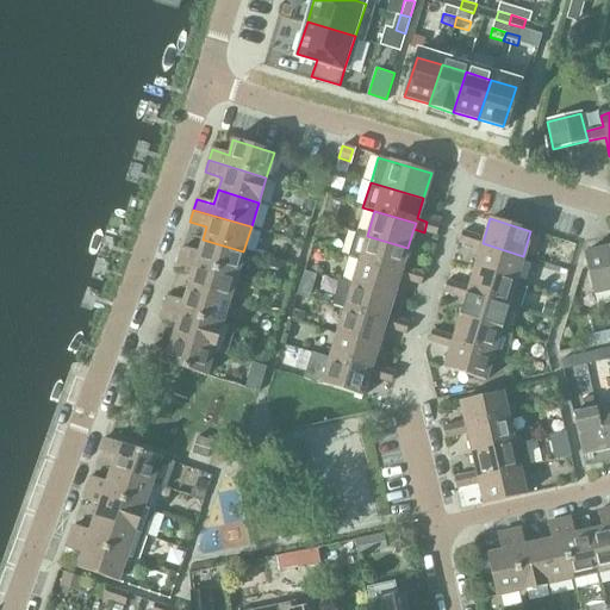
[(439,225),(427,222),(424,232),(435,236),(439,225)]
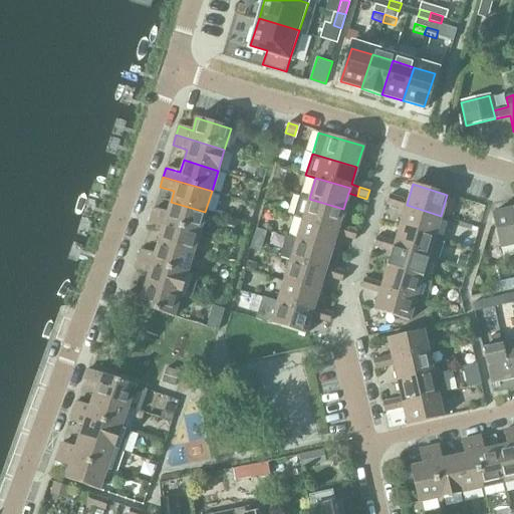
[(292,216),(302,219),(337,230),(335,235),(344,238),(347,228),(338,225),(343,209),(309,199),(298,195),(292,216)]
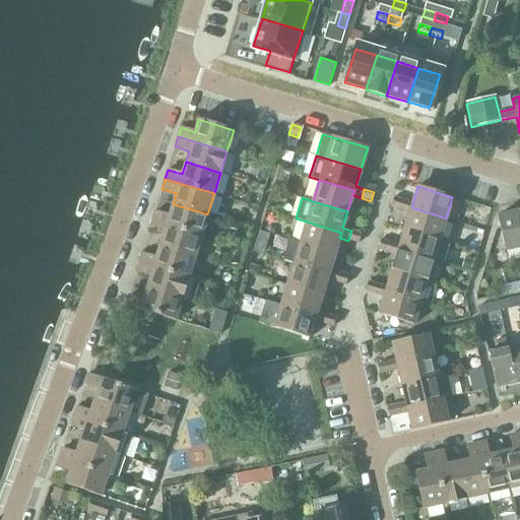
[(402,200),(393,198),(391,207),(399,210),(402,200)]
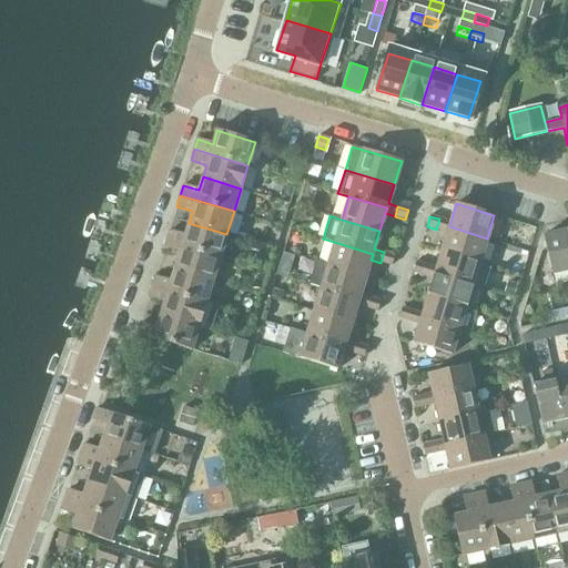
[(447,233),(442,250),(480,262),(487,239),(449,226),(450,222),(439,219),(436,230),(447,233)]
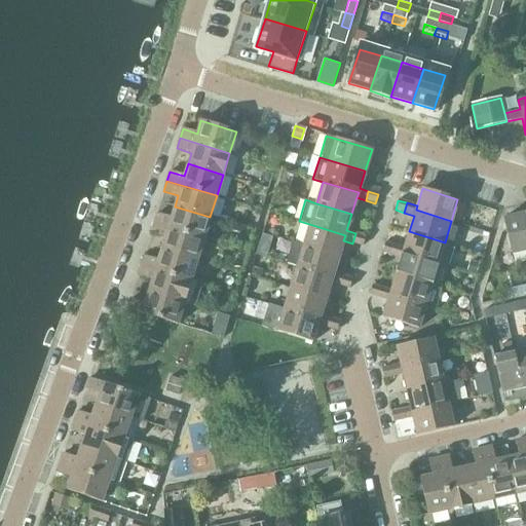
[(157,214),(154,223),(203,238),(210,217),(175,207),(171,218),(157,214)]
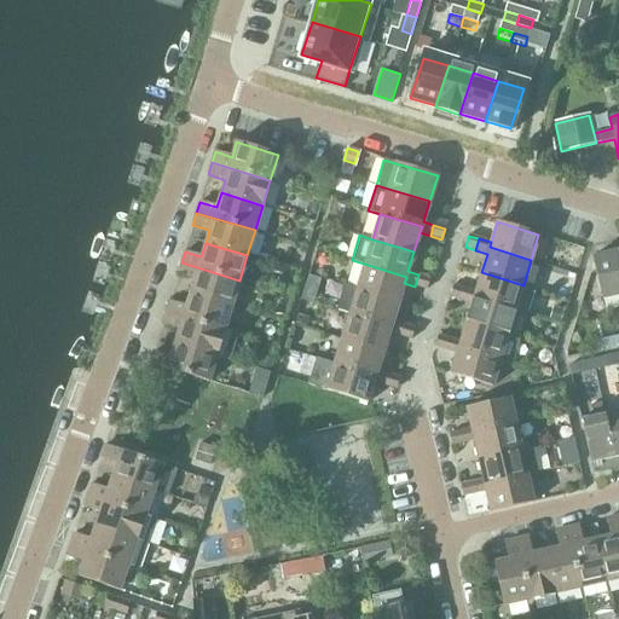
[(602,300),(618,295),(618,268),(615,252),(591,256),(602,300)]
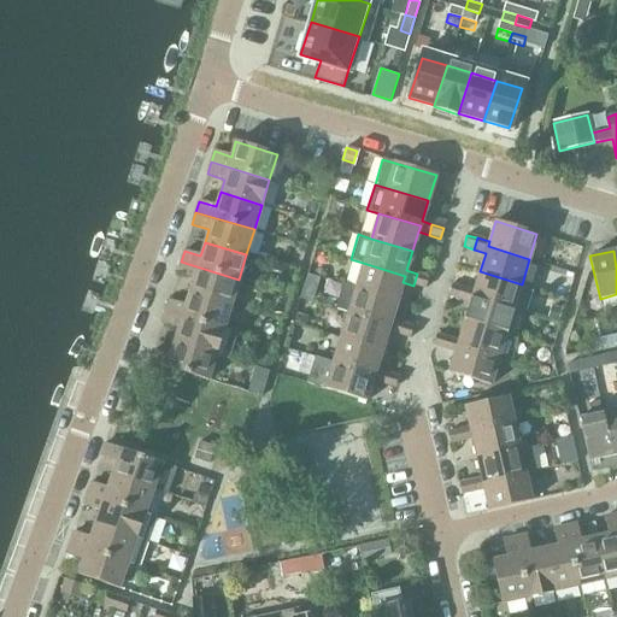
[(194,278),(189,293),(230,305),(239,280),(181,262),(177,274),(194,278)]
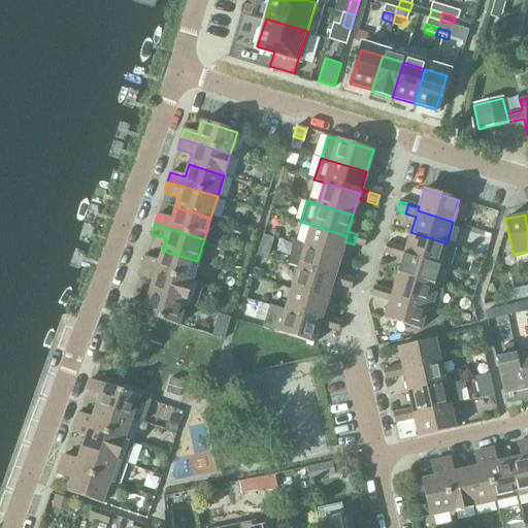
[(310,225),(304,246),(339,258),(344,241),(347,236),(310,225)]
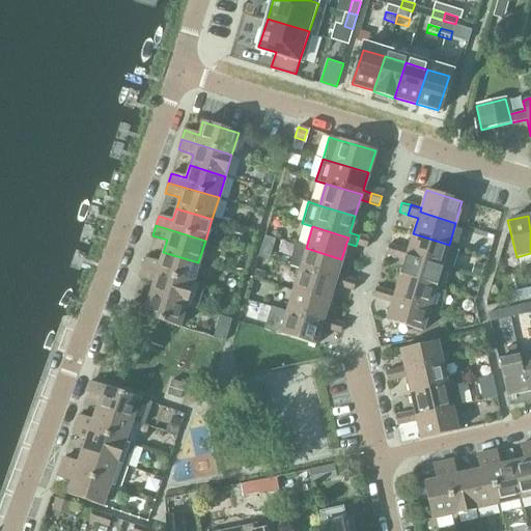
[(442,267),(449,245),(413,233),(408,251),(407,255),(442,267)]
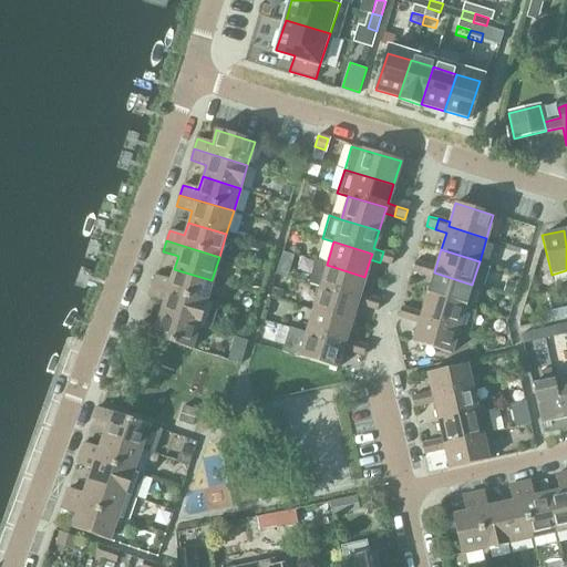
[(383,251),(380,263),(391,265),(394,255),(383,251)]
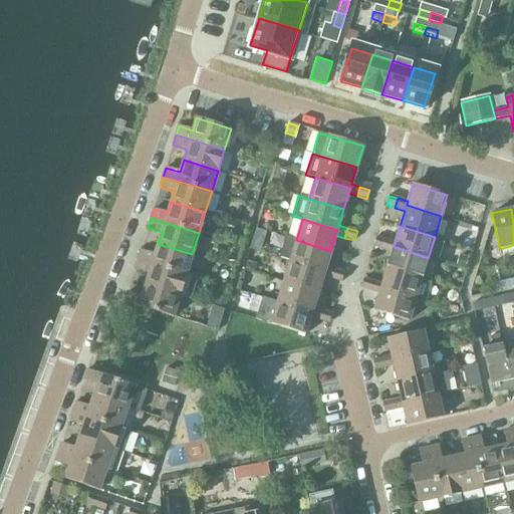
[(382,249),(386,240),(376,237),(373,246),(382,249)]
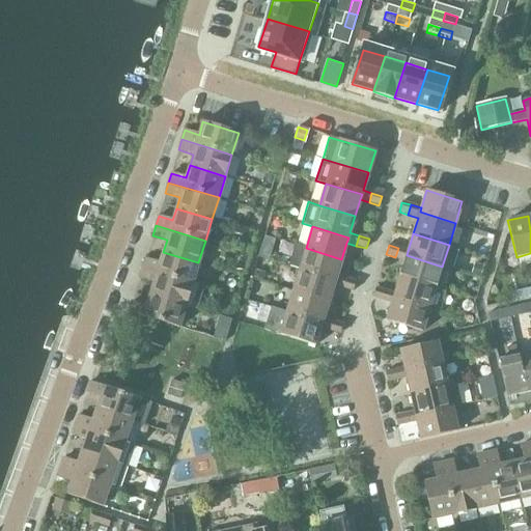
[(306,248),(300,270),(335,281),(334,285),(342,288),(345,278),(337,276),(341,259),(306,248)]
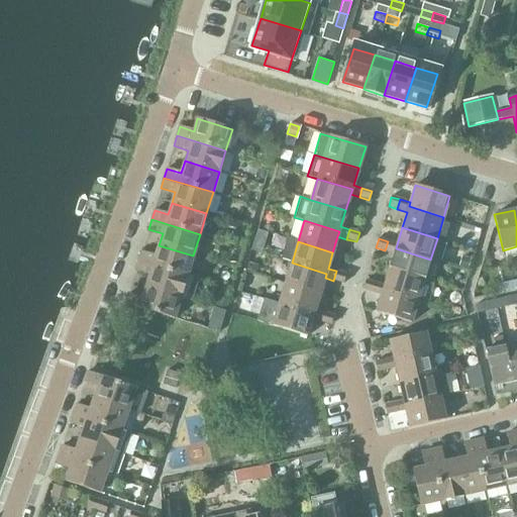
[(389,270),(424,281),(430,260),(396,248),(397,244),(388,241),(385,250),(394,253),(389,270)]
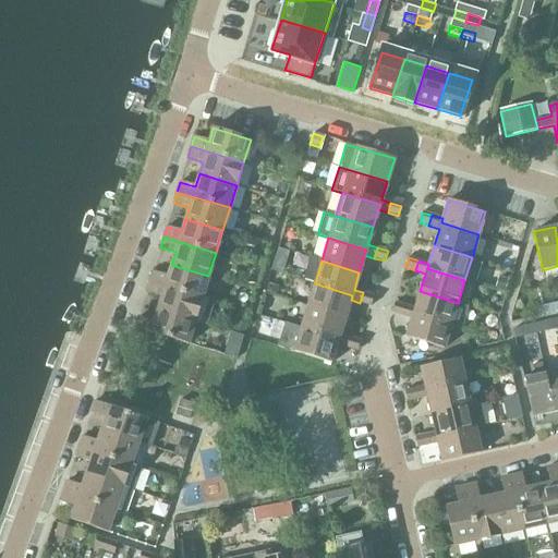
[(153,271),(149,282),(202,299),(208,276),(171,265),(168,276),(153,271)]
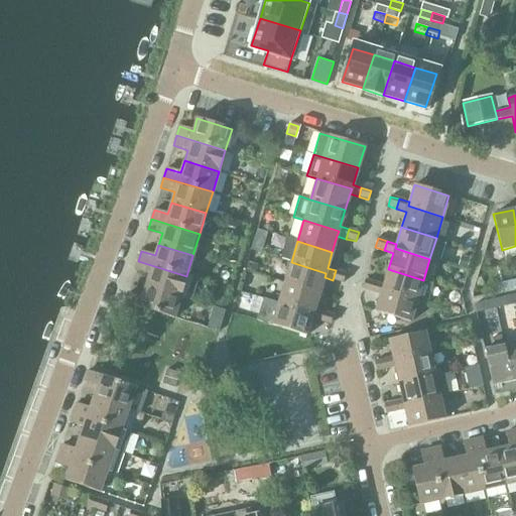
[(149,275),(145,287),(180,297),(179,297),(191,301),(199,280),(186,276),(138,261),(135,270),(149,275)]
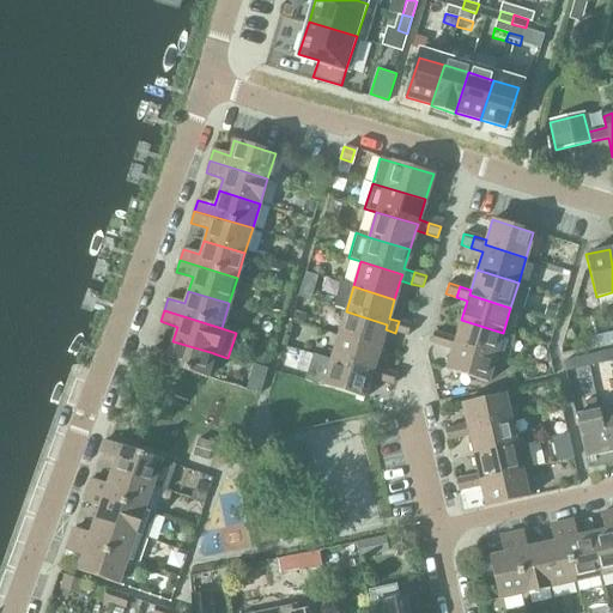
[(387,325),(346,311),(338,337),(380,350),(386,329),(387,325)]
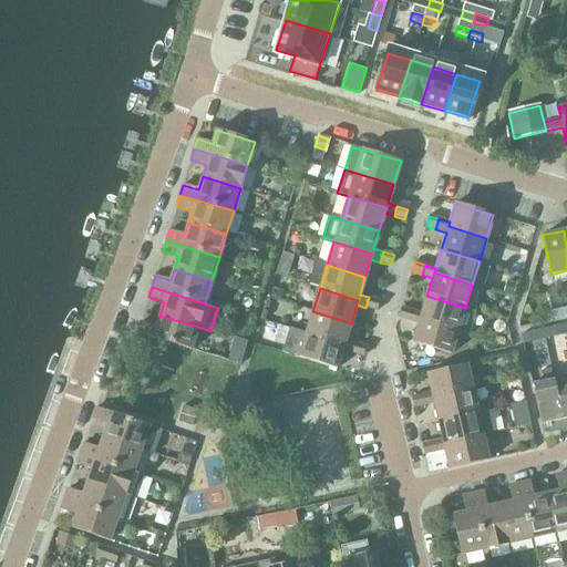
[(422,313),(420,319),(457,331),(465,308),(426,296),(422,313)]
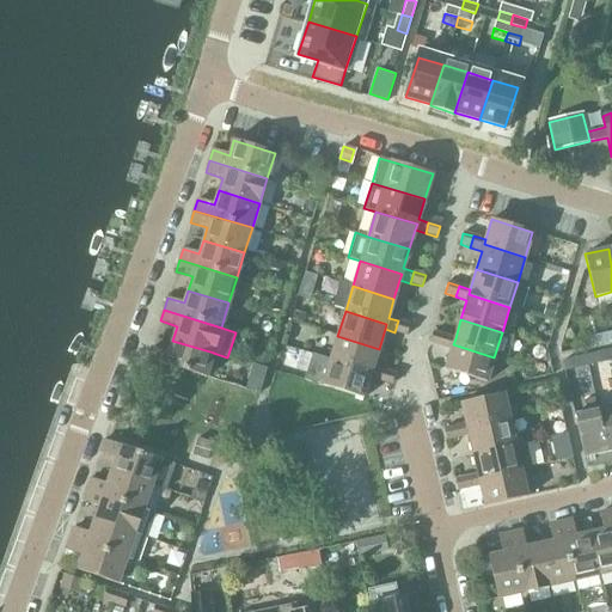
[(398,320),(395,332),(407,336),(410,324),(398,320)]
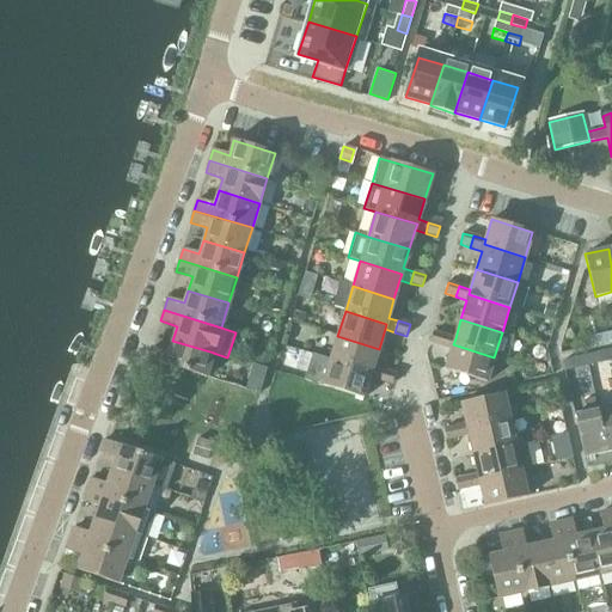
[(440,346),(444,335),(433,331),(429,343),(440,346)]
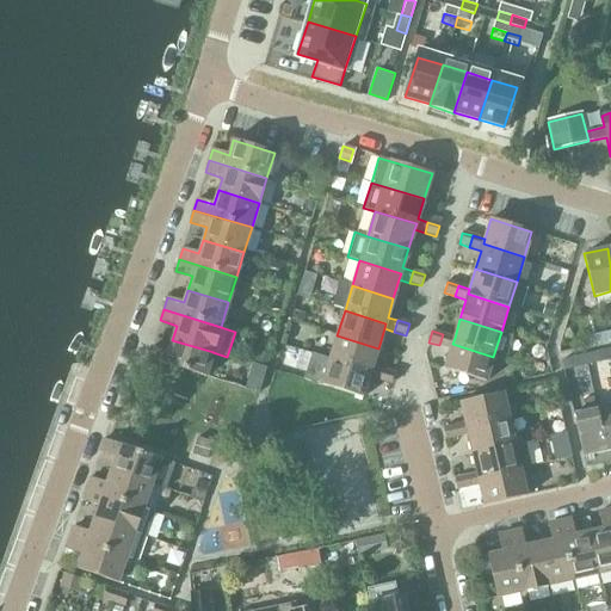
[(455,338),(443,334),(439,345),(451,349),(444,369),(486,382),(493,357),(452,344),(455,338)]
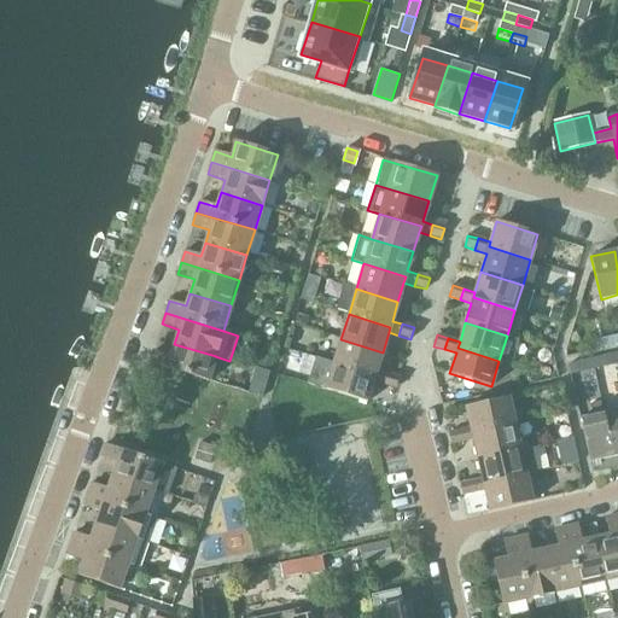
[(340,339),(333,365),(374,378),(373,382),(384,385),(388,374),(377,371),(383,353),(340,339)]
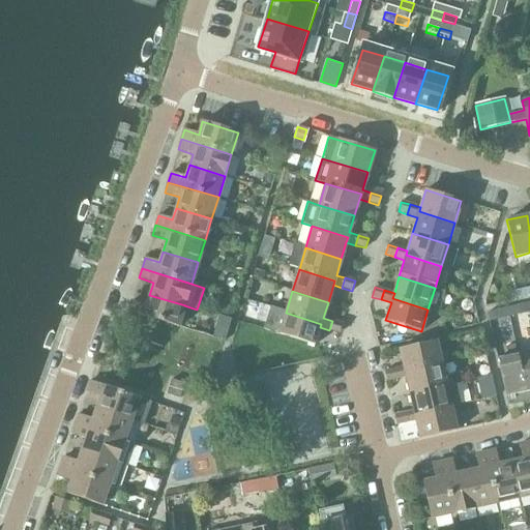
[(185,305),(149,295),(146,305),(131,301),(128,312),(178,327),(184,305),(185,305)]
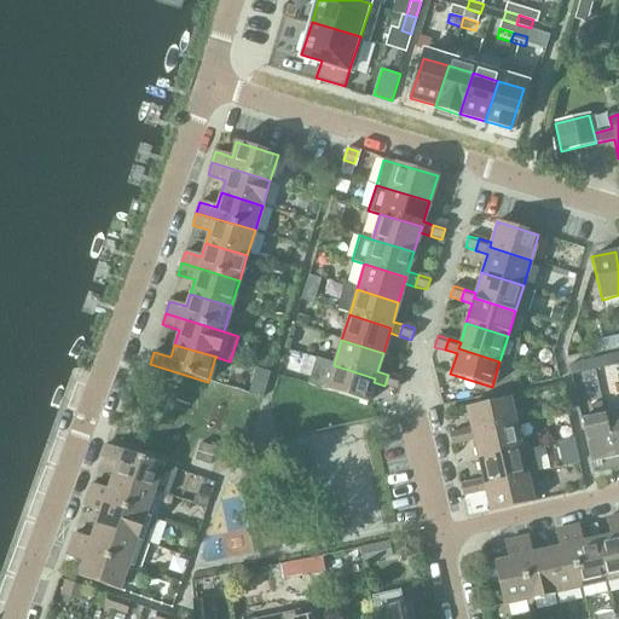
[(254,368),(270,372),(273,360),(258,356),(254,368)]
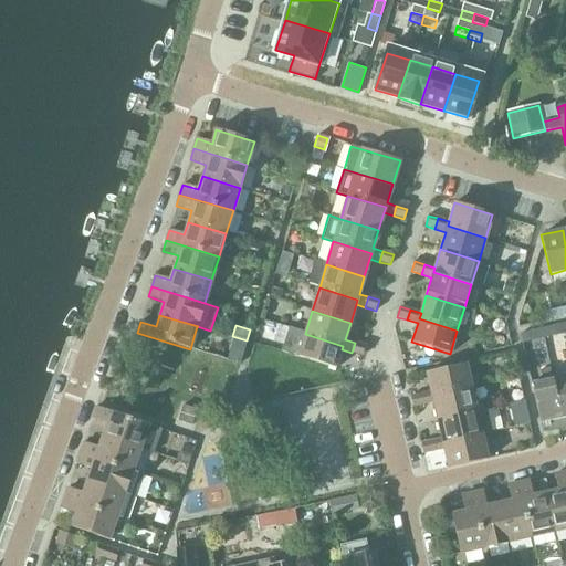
[(554,326),(541,329),(543,338),(556,335),(554,326)]
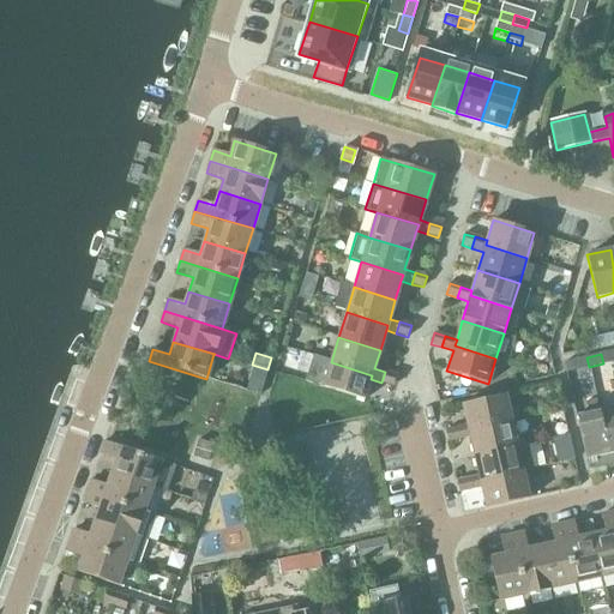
[(589,367),(587,357),(572,361),(575,369),(589,367)]
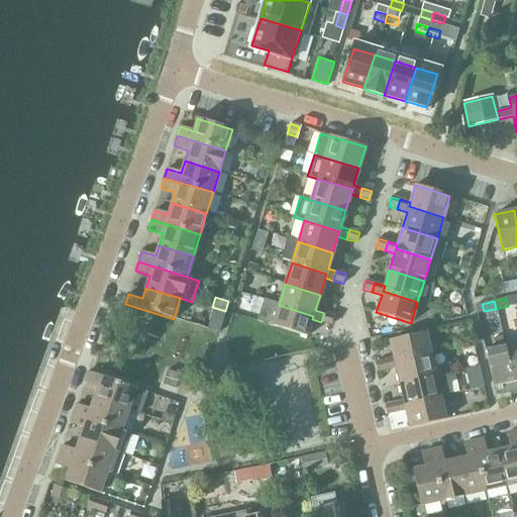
[(279,305),(272,326),(307,337),(312,319),(313,316),(279,305)]
